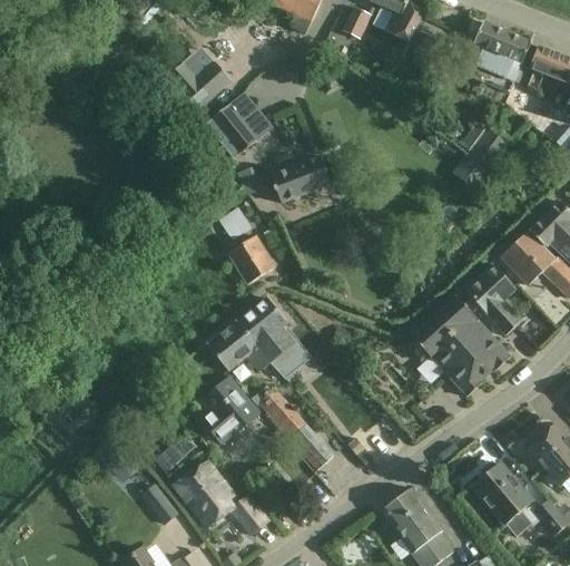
[(272,0),(296,11),(291,26),(306,32),(320,0),(272,0)]
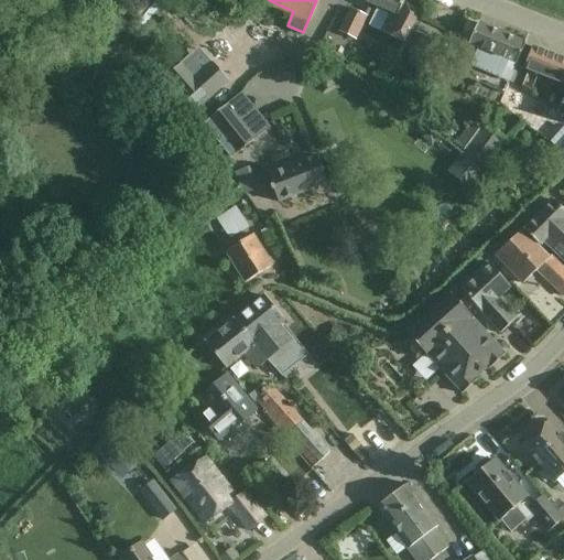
[(368,27),(402,41),(403,40),(415,15),(418,12),(400,6),(402,0),(367,0),(377,4),(368,27)]
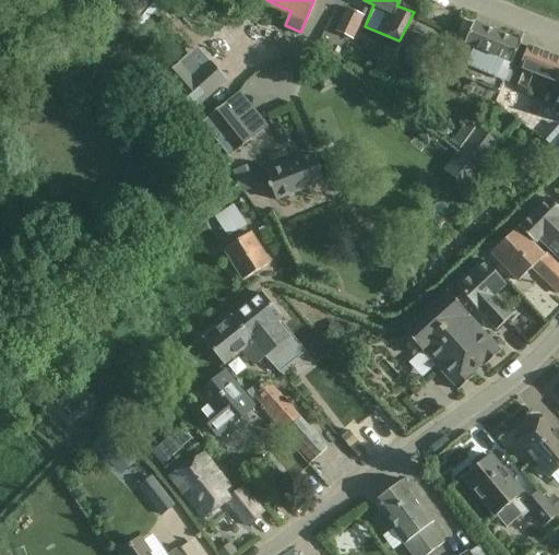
[(363,11),(347,4),(336,27),(353,34),(363,11)]
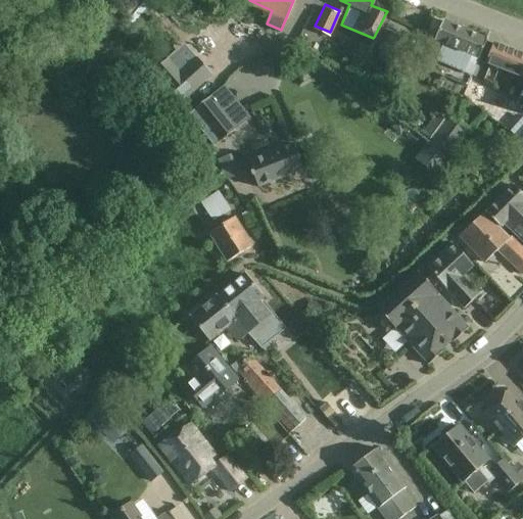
[(373,38),(392,47),(403,24),(385,14),(374,37),(373,38)]
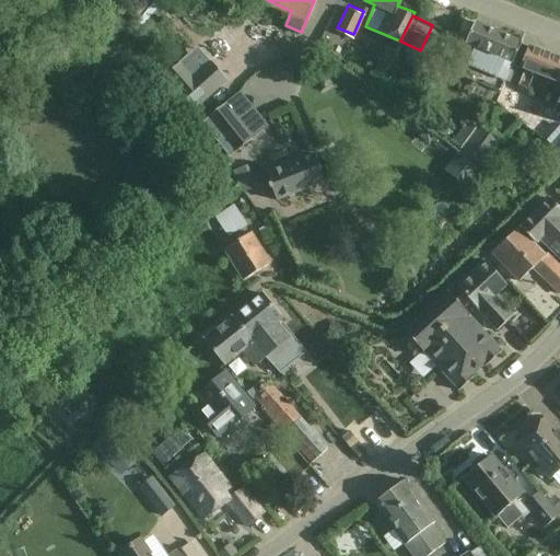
[(474,45),(462,72),(500,89),(504,79),(510,67),(512,60),(521,41),(475,21),(466,41),(466,42),(474,45)]
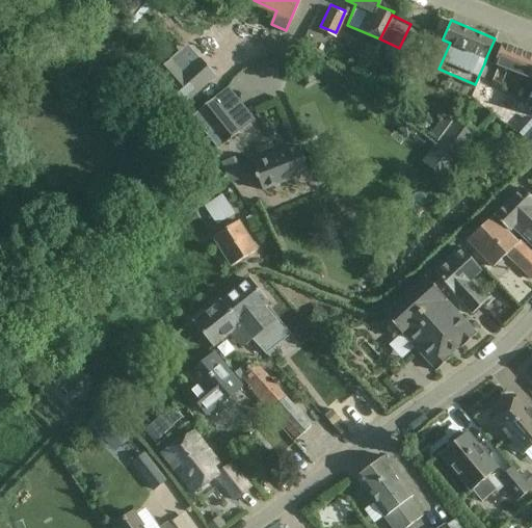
[(531,72),(531,53),(502,42),(494,62),(530,77),(531,72)]
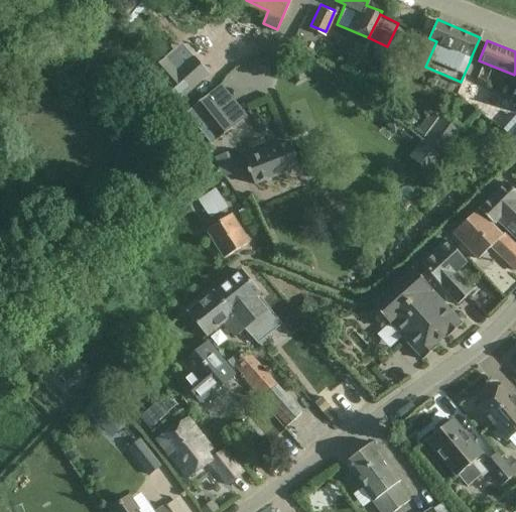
[(159,60),(152,68),(164,81),(178,97),(179,97),(209,71),(209,70),(195,53),(194,54),(177,69),(165,55),(159,60)]
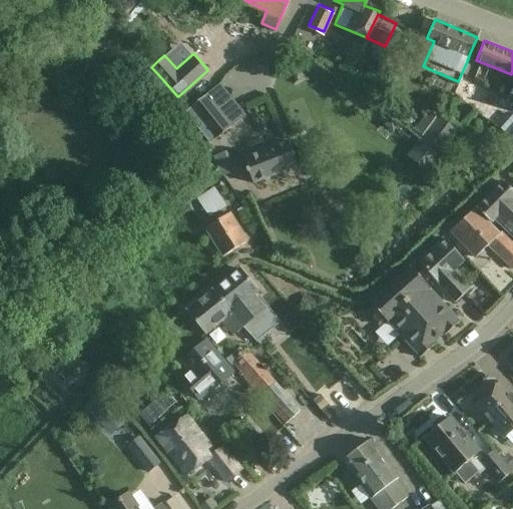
[(281,70),(271,55),(259,64),(269,78),(281,70)]
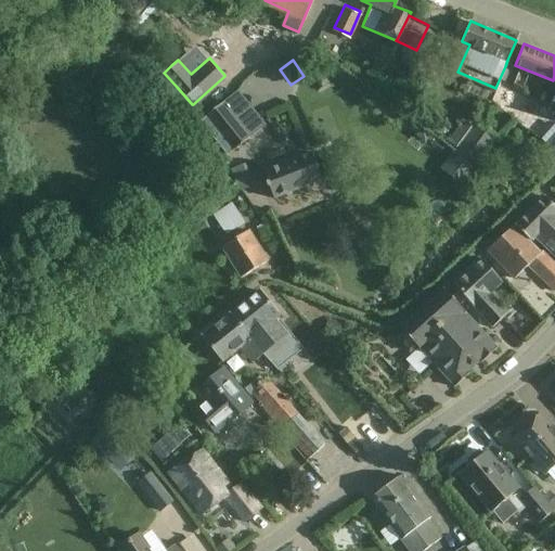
[(505,66),(501,77),(514,82),(517,75),(515,71),(505,66)]
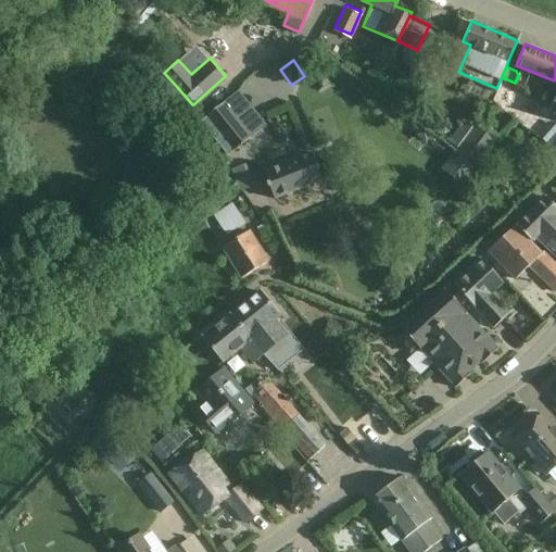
[(222,101),(241,87),(232,76),(214,89),(222,101)]
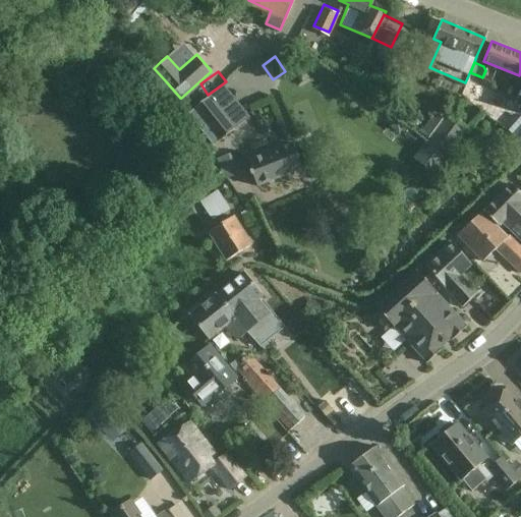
[(209,94),(188,110),(214,141),(248,114),(241,106),(234,97),(220,108),(209,94)]
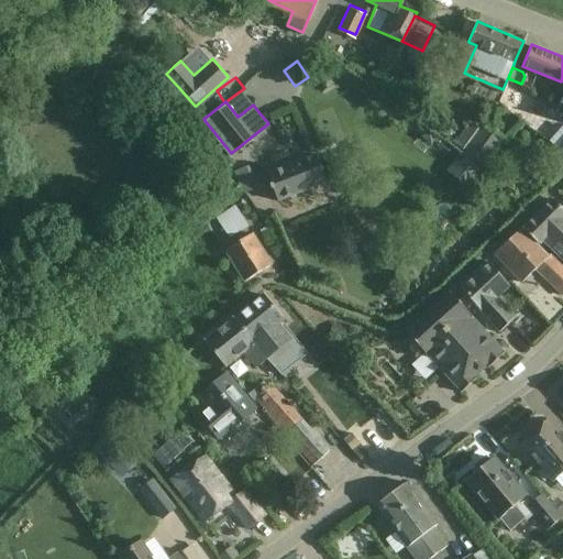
[(562,122),(549,139),(558,146),(556,148),(562,152),(562,122)]
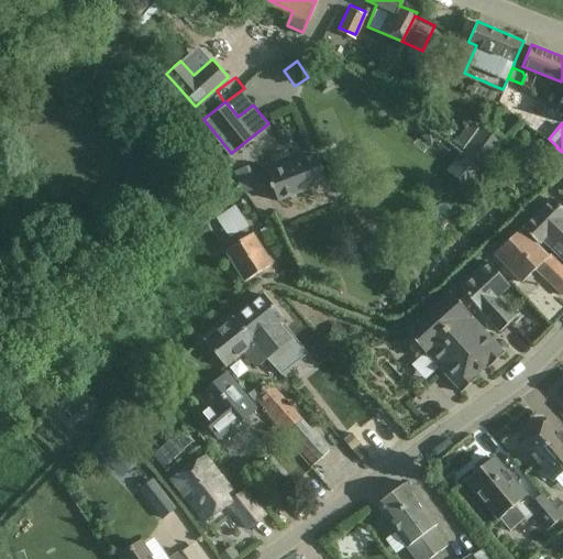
[(503,142),(479,124),(463,148),(485,164),(503,142)]
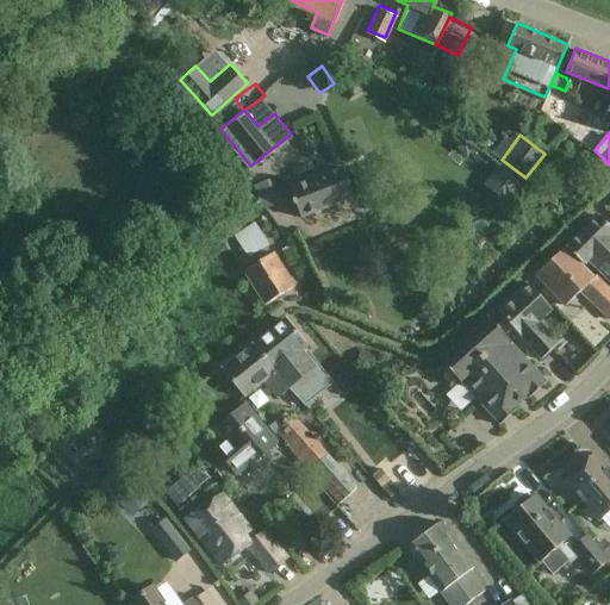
[(353,194),(341,164),(288,185),(300,214),(353,194)]
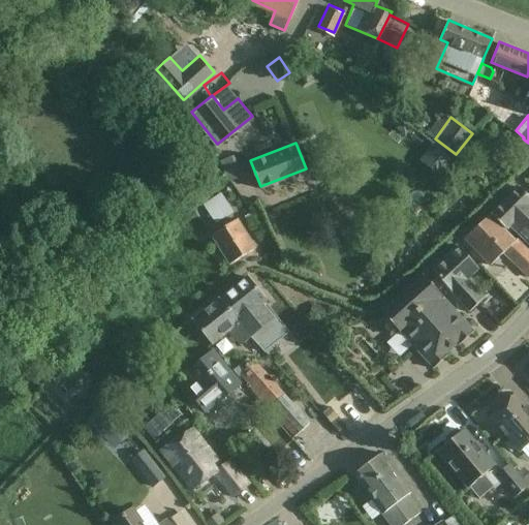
[(528,194),(519,185),(491,213),(504,226),(508,222),(528,242),(528,194)]
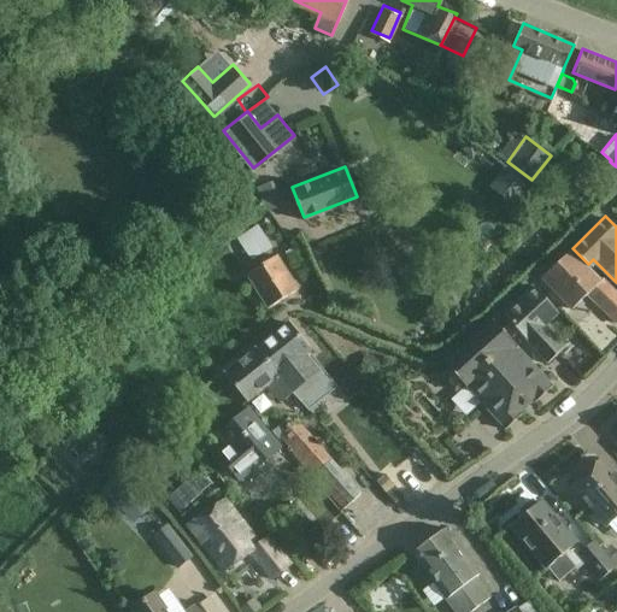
[(272,245),(258,221),(236,234),(252,258),(272,245)]
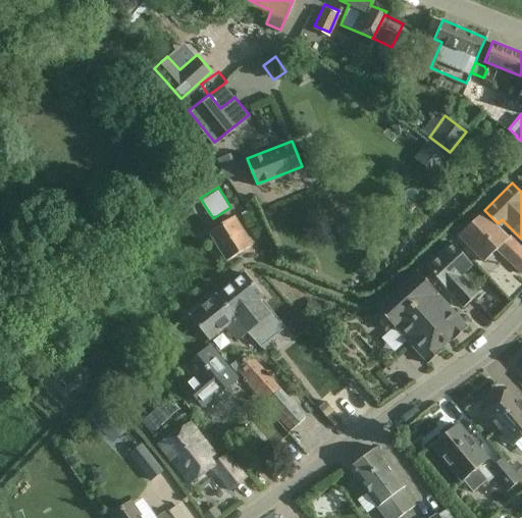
[(508,236),(483,209),(459,232),(483,259),(497,247),(520,273),(521,271),(521,248),(509,235),(508,236)]
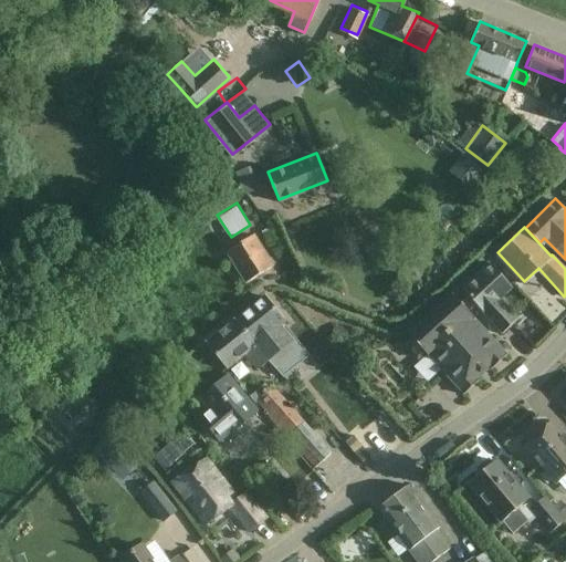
[(273,263),(254,233),(227,251),(245,281),(273,263)]
